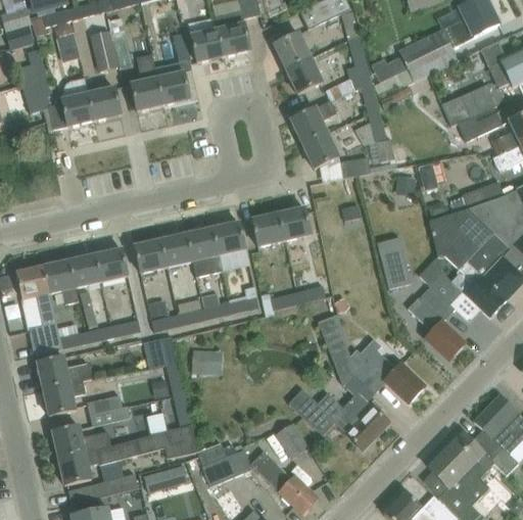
[(11,0),(14,9),(0,13),(5,31),(32,22),(31,19),(25,0),(11,0)]
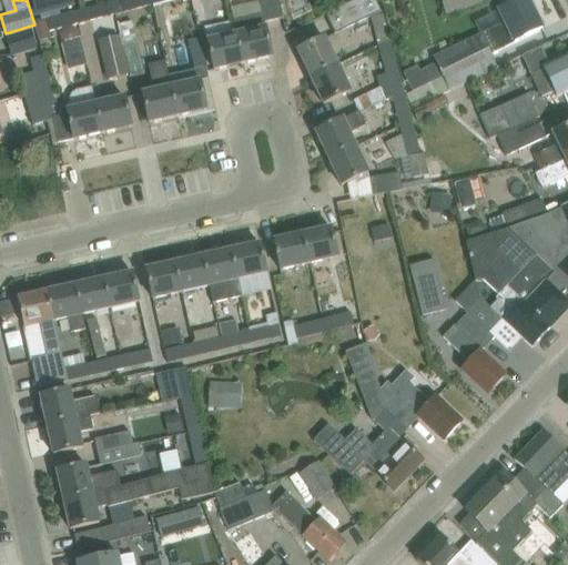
[(30,0),(34,14),(74,4),(73,0),(30,0)]
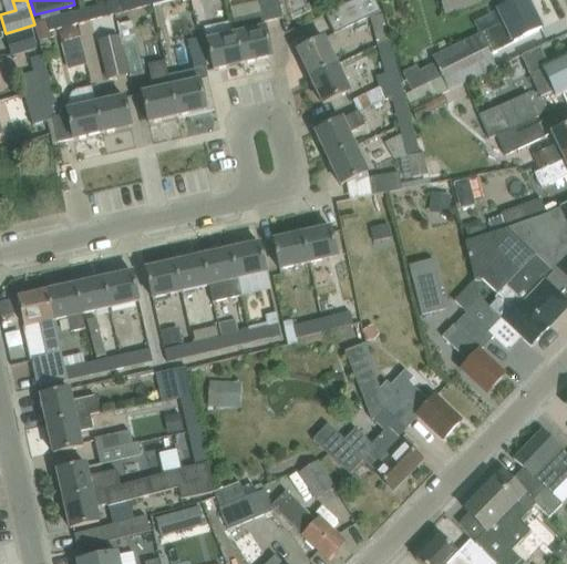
[(107,0),(75,9),(79,21),(115,12),(112,0),(107,0)]
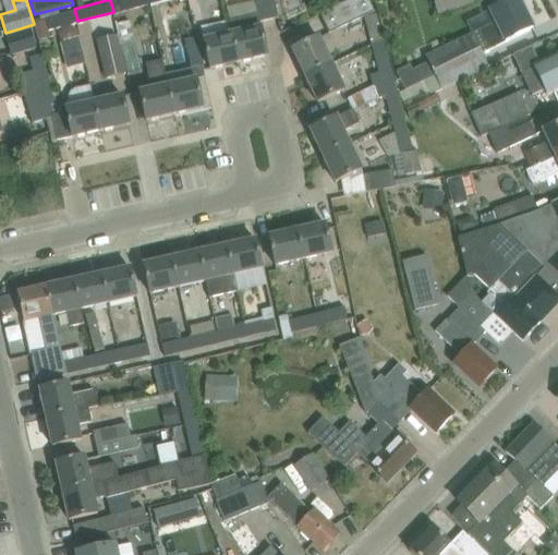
[(113,12),(149,2),(148,0),(110,0),(113,12)]
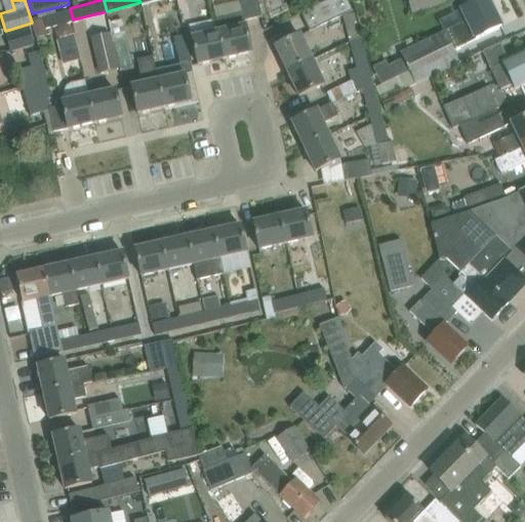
[(218,29),(225,56),(251,50),(245,23),(244,17),(261,14),(258,0),(240,0),(242,10),(216,16),(219,29),(218,29)]
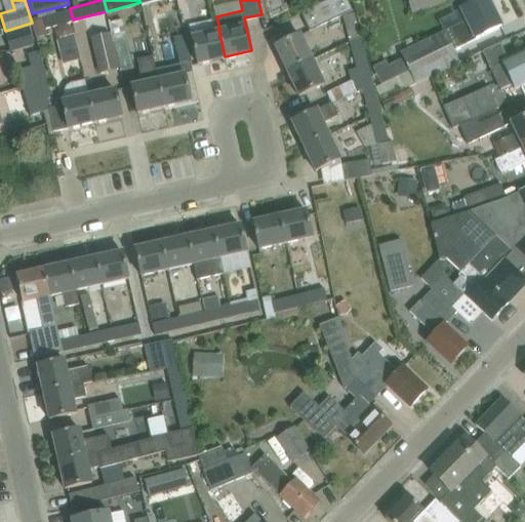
[(341,12),(350,40),(362,37),(355,9),(345,12),(344,12),(353,7),(349,0),(320,0),(300,9),(309,29),(341,12)]
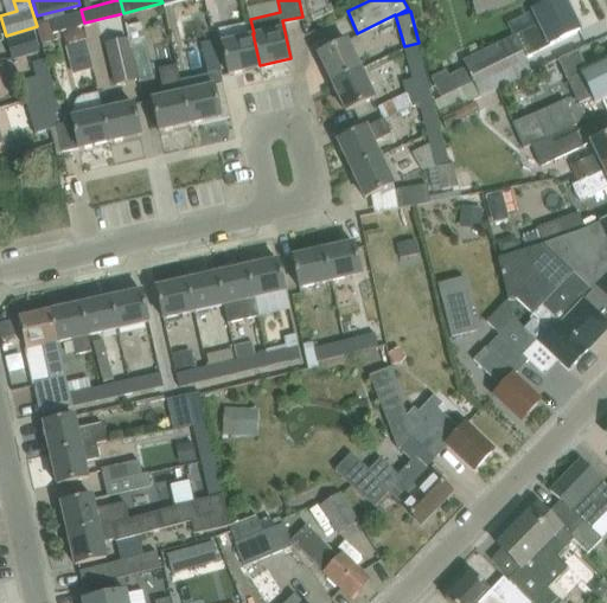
[(538,21),(462,58),(467,69),(474,82),(480,94),(530,69),(523,55),(579,27),(564,0),(550,0),(532,8),(538,21)]
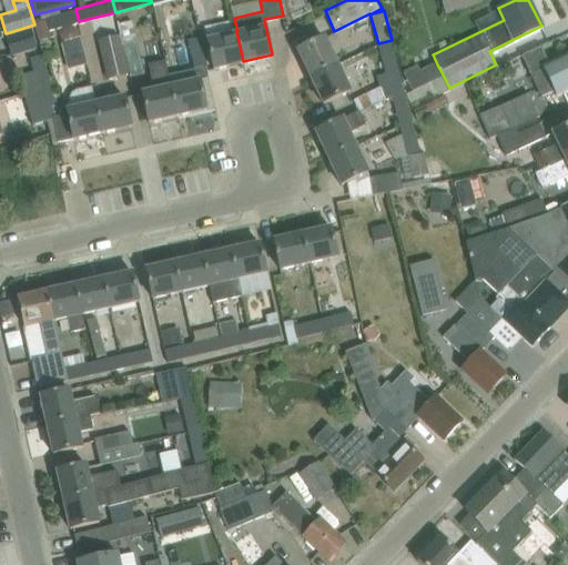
[(440,0),(445,12),(470,3),(479,0),(440,0)]
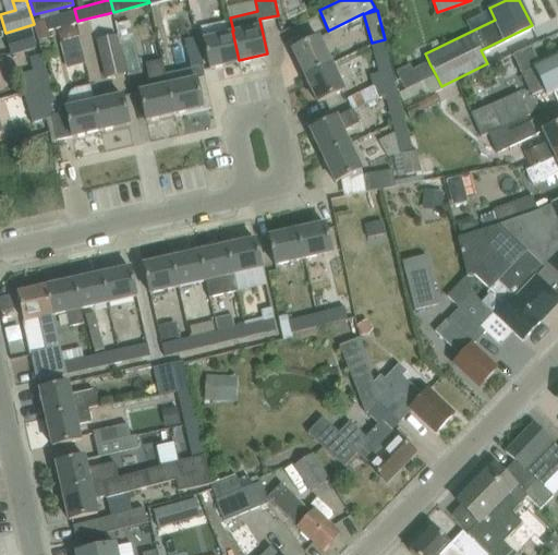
[(49,28),(77,21),(74,9),(46,16),(49,28)]
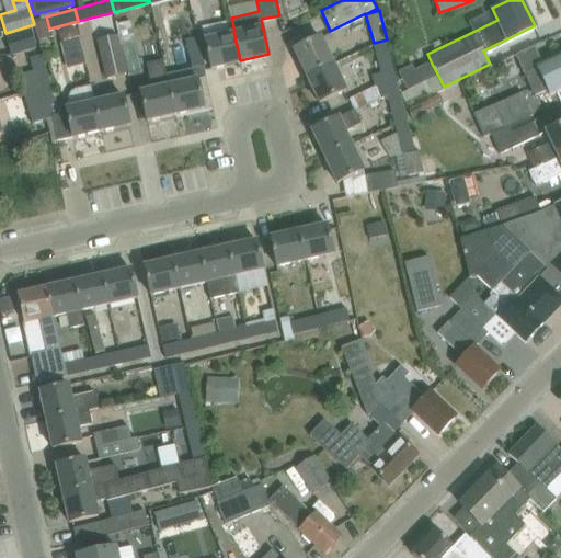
[(45,19),(33,21),(34,24),(36,33),(48,30),(45,19)]
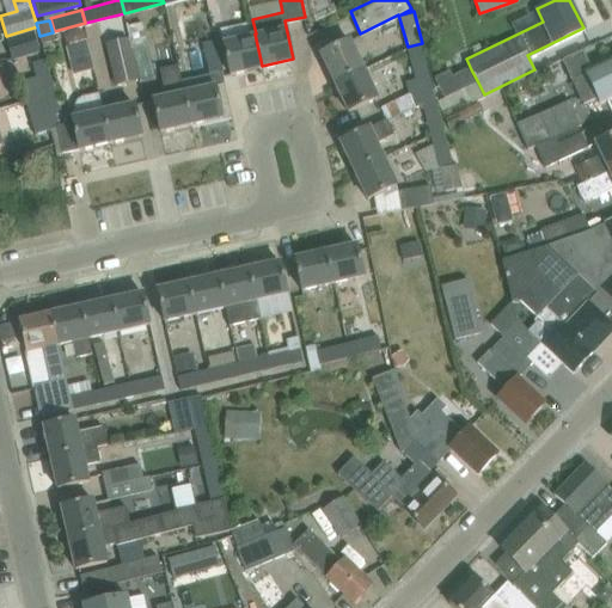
[(127,23),(129,35),(139,78),(154,74),(142,20),(127,23)]
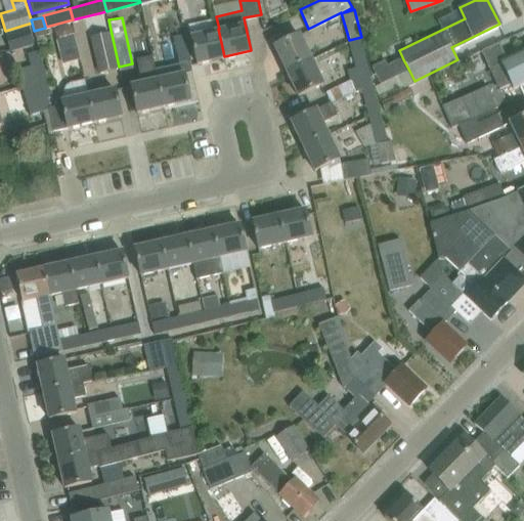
[(191,35),(192,42),(198,62),(224,56),(218,29),(191,35)]
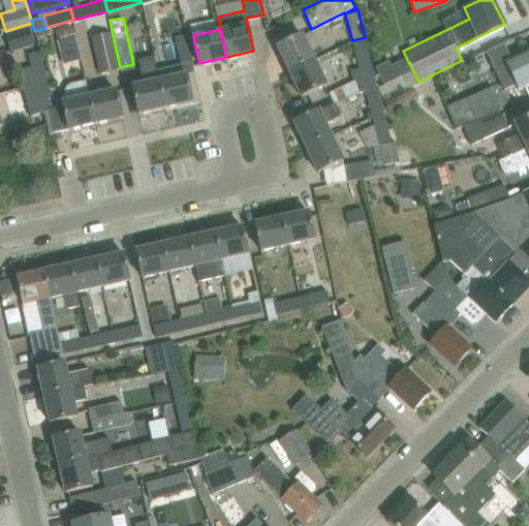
[(112,30),(91,34),(99,71),(120,67),(112,30)]
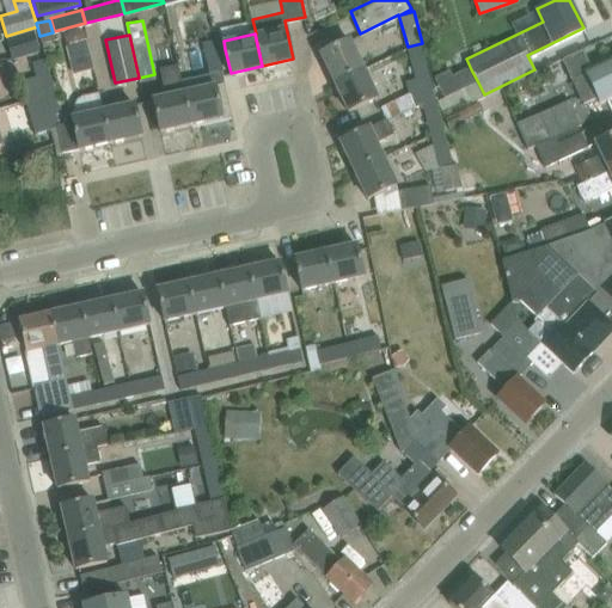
[(84,36),(66,41),(73,71),(92,66),(84,36)]
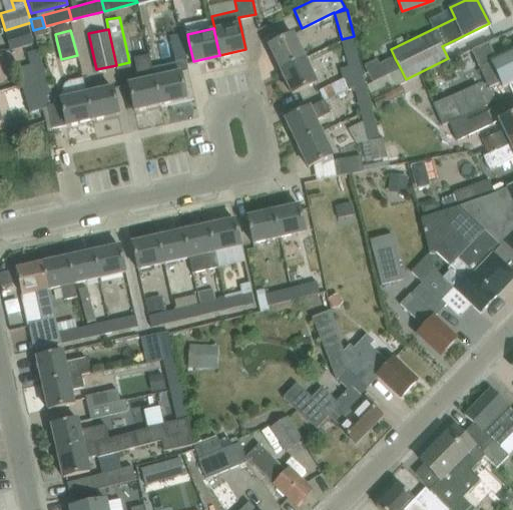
[(269,44),(281,67),(305,55),(294,32),(269,44)]
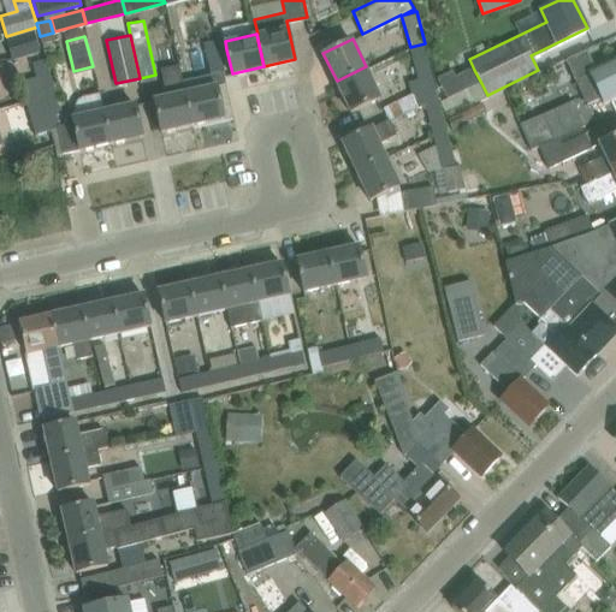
[(223,70),(215,40),(203,42),(211,72),(223,70)]
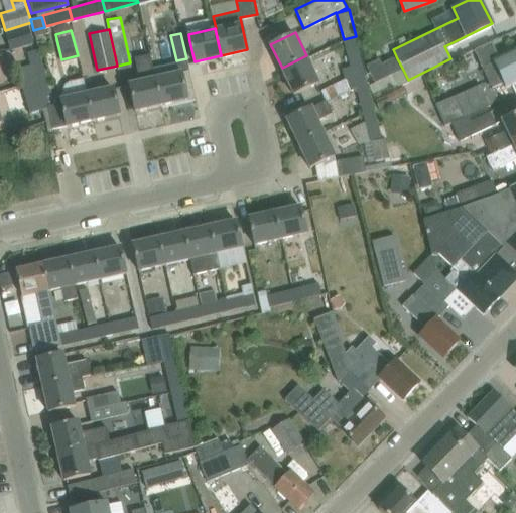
[(344,39),(335,43),(344,77),(364,67),(356,36),(344,39)]
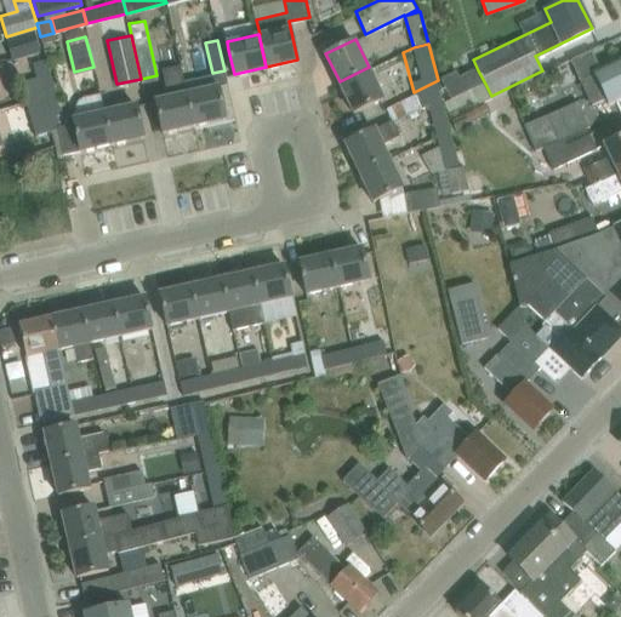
[(609,103),(620,97),(620,56),(599,67),(591,50),(570,60),(591,104),(605,97),(609,103)]
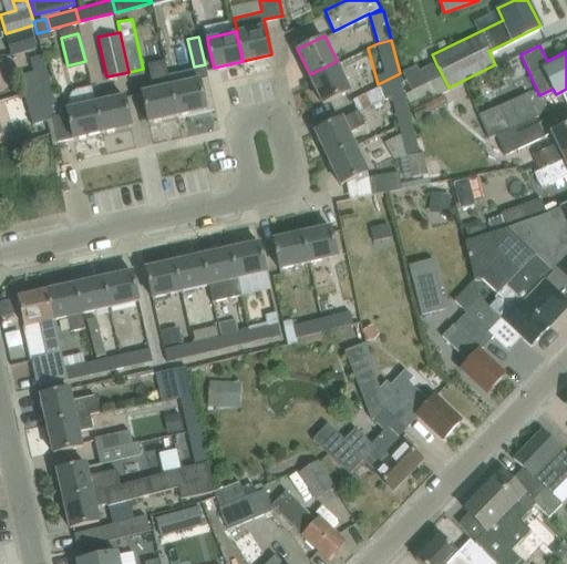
[(179,51),(165,54),(168,71),(182,68),(179,51)]
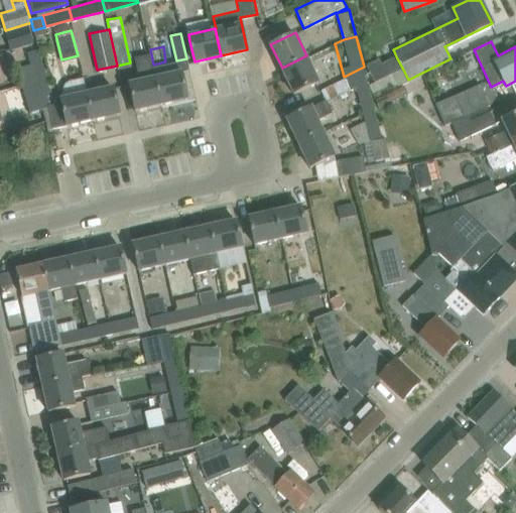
[(30,63),(16,68),(21,85),(47,76),(38,47),(26,51),(30,63)]
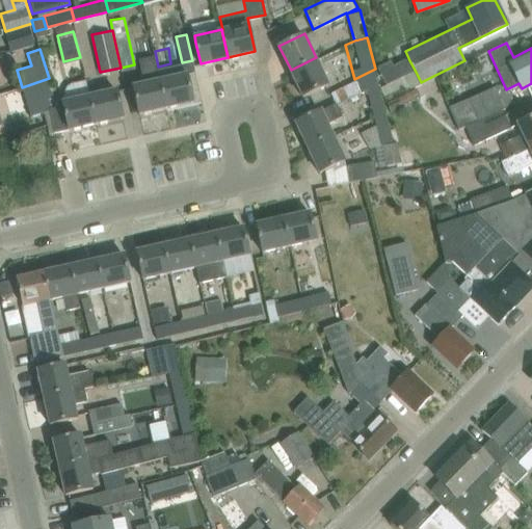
[(138,58),(144,83),(133,86),(139,112),(167,106),(160,80),(154,54),(138,58)]
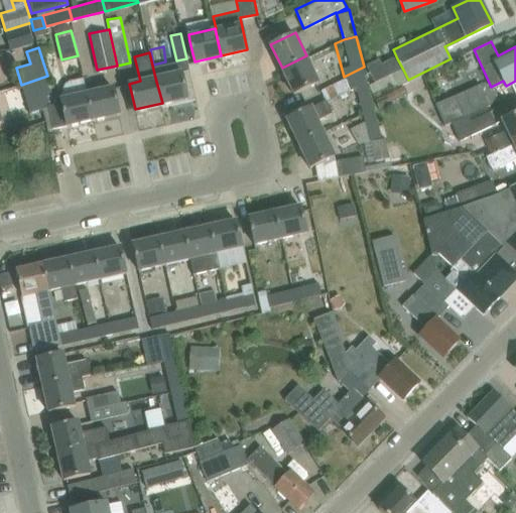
[(282,68),(293,93),(318,81),(306,55),(282,68)]
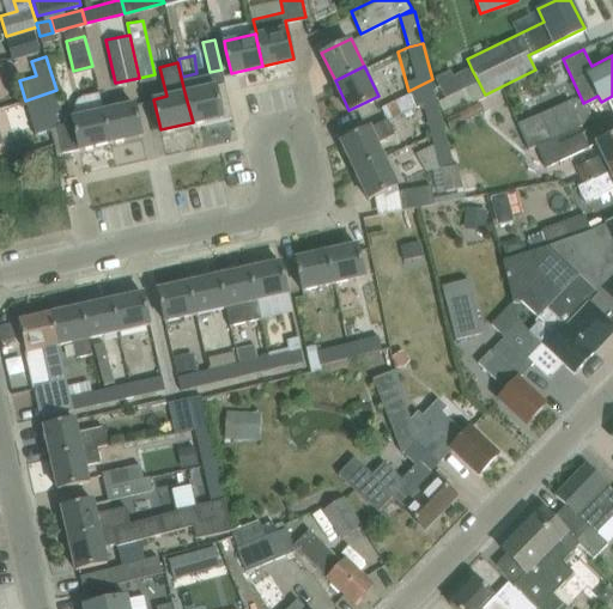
[(451,71),(436,79),(447,99),(479,83),(472,69),(454,78),(451,71)]
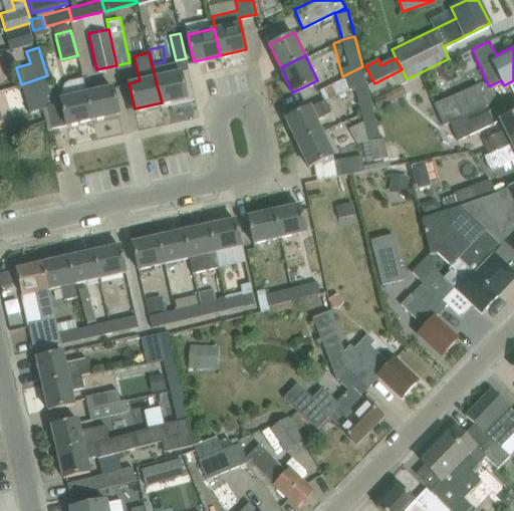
[(361,110),(372,105),(362,66),(342,76),(319,88),(324,98),(325,100),(325,99),(347,88),(354,86),(361,110)]
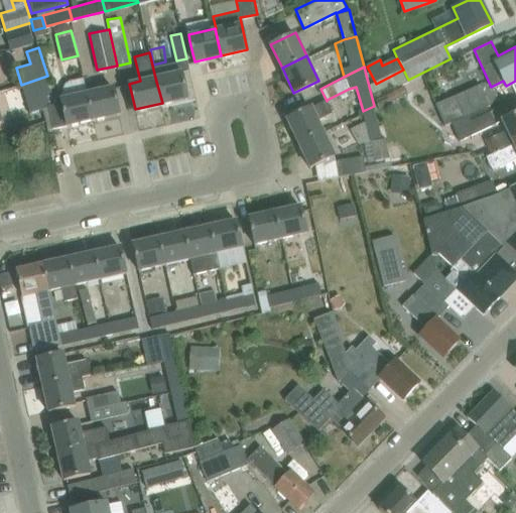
[(181,72),(155,78),(162,103),(187,98),(181,72)]
